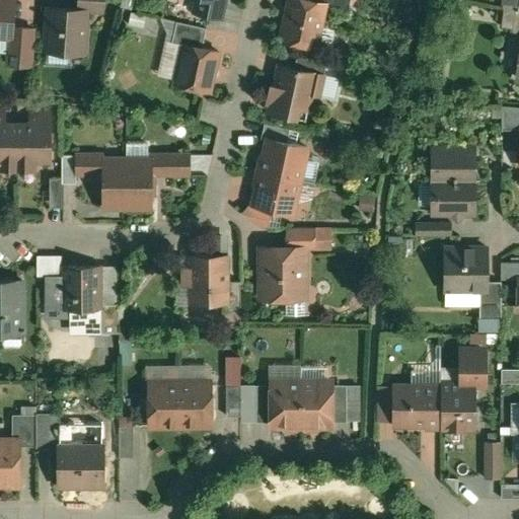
[(0,0),(0,36),(9,38),(11,38),(11,27),(13,0),(0,0)]
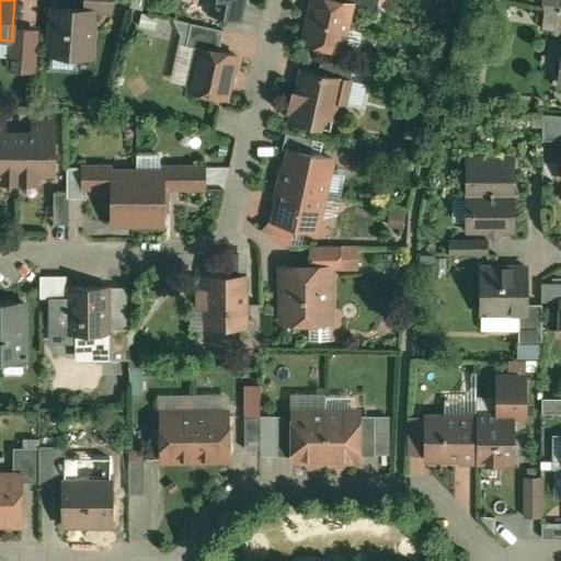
[(112,0),(83,0),(83,10),(93,11),(93,13),(112,14),(112,0)]
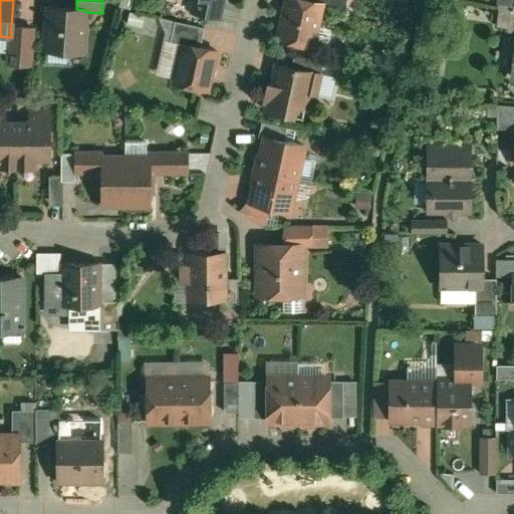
[(217,0),(193,0),(191,13),(218,19),(222,1),(218,0),(217,0)]
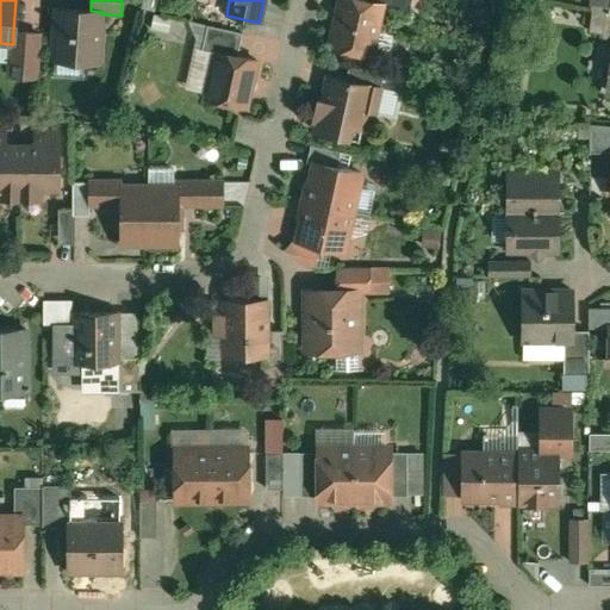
[(367,1),(361,0),(338,0),(329,45),(361,53),(362,49),(372,36),(375,37),(383,6),(383,5),(367,1)]
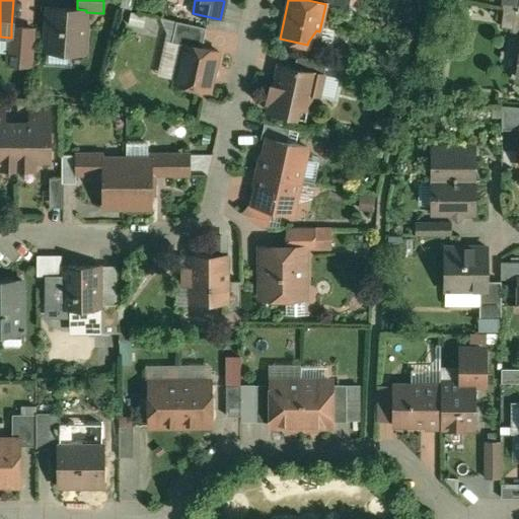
[(350,0),(311,0),(312,1),(325,4),(325,5),(348,10),(350,0)]
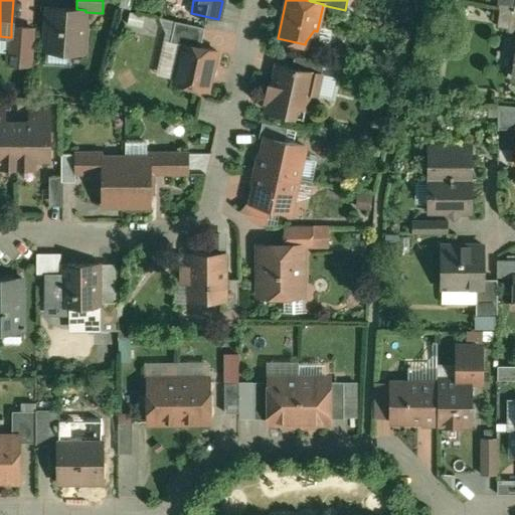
[(76,9),(47,7),(44,49),(82,52),(86,12),(86,10),(76,9)]
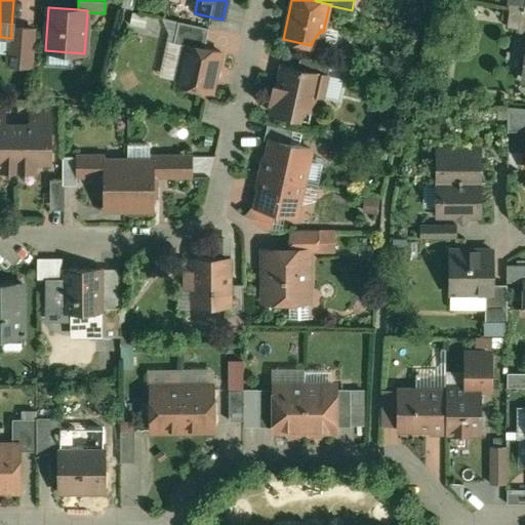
[(208,29),(177,22),(173,43),(186,46),(187,44),(203,48),(208,29)]
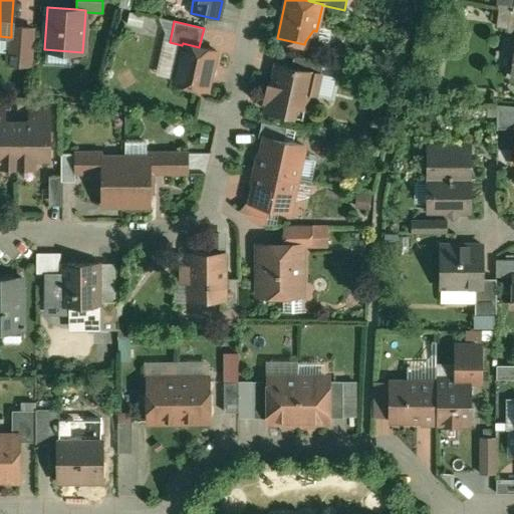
[(33,29),(11,27),(11,37),(9,37),(7,63),(31,65),(33,29)]
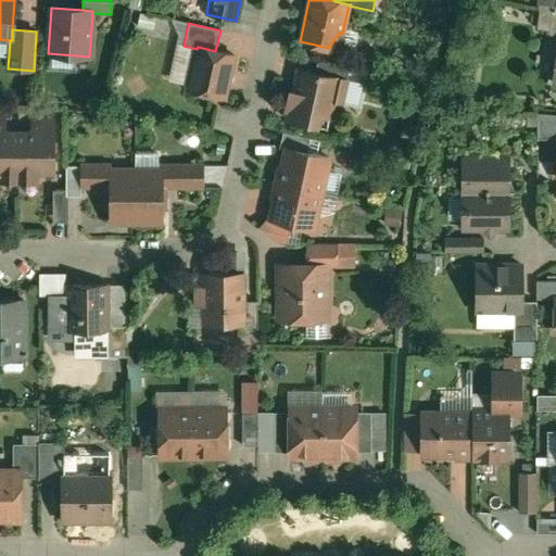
[(345,49),(355,52),(362,33),(351,29),(345,49)]
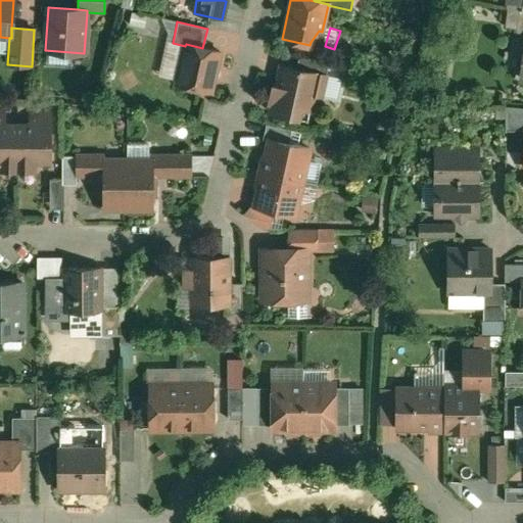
[(202,48),(186,44),(185,46),(181,64),(177,67),(175,80),(177,85),(210,92),(219,52),(202,48)]
